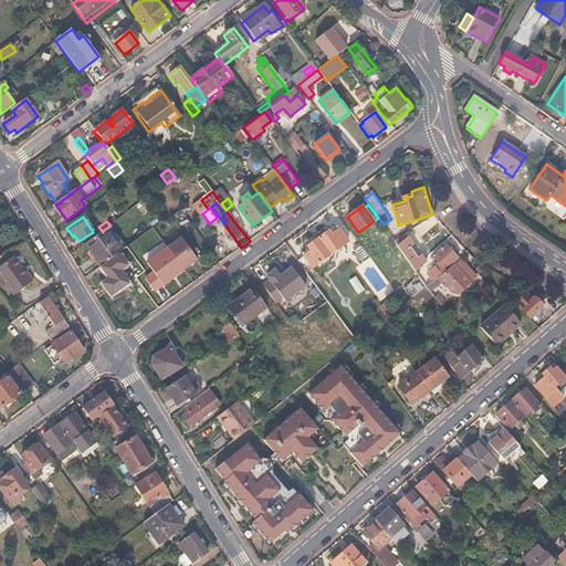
[(329,231),(320,239),(331,255),(348,242),(339,229),(332,234),(329,231)]
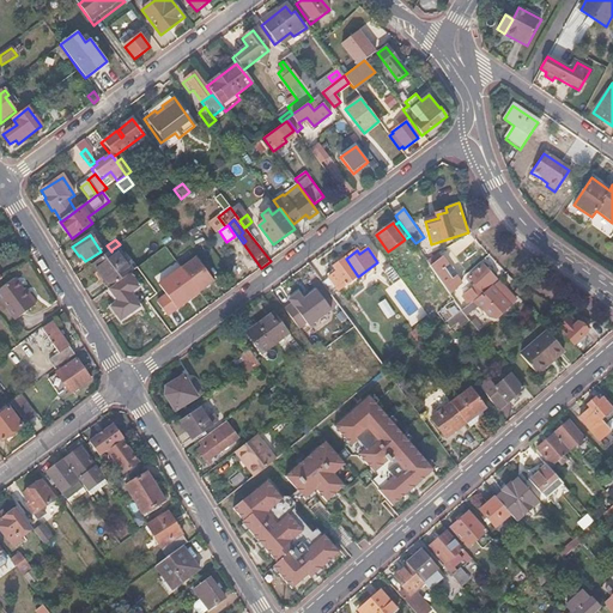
[(111,252),(91,266),(109,290),(129,274),(131,273),(113,249),(111,252)]
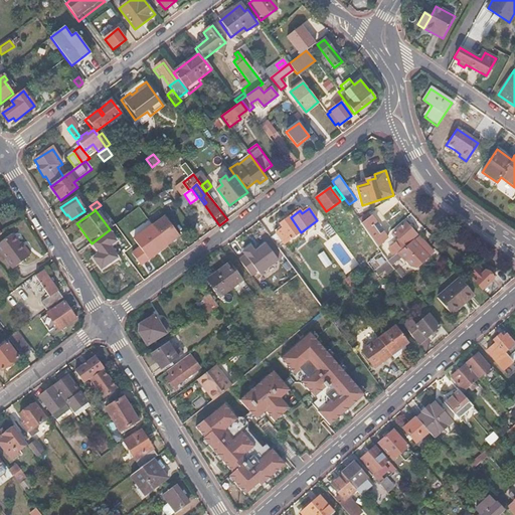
[(178,236),(162,215),(149,224),(165,245),(178,236)]
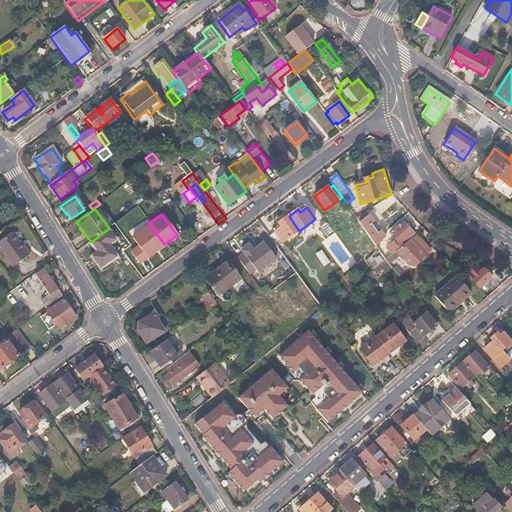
[(371,214),(361,223),(377,246),(387,237),(382,229),(383,228),(377,220),(376,221),(371,214)]
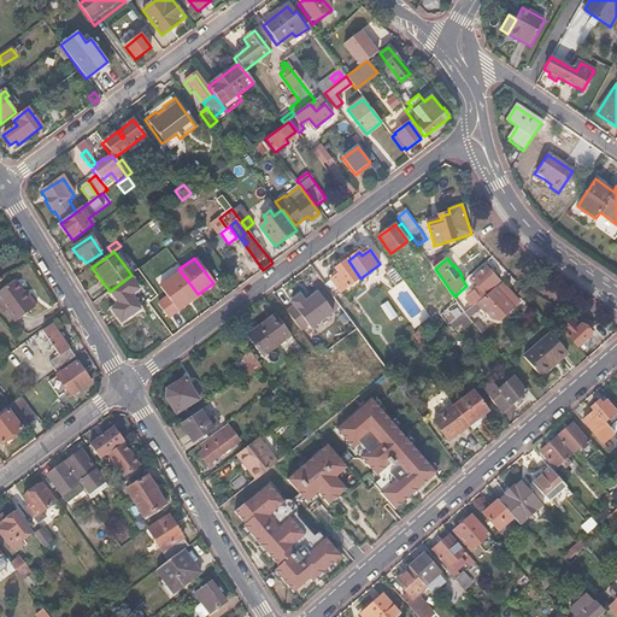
[(330,277),(331,280),(324,286),(334,299),(360,278),(348,260),(335,270),(338,271),(330,277)]
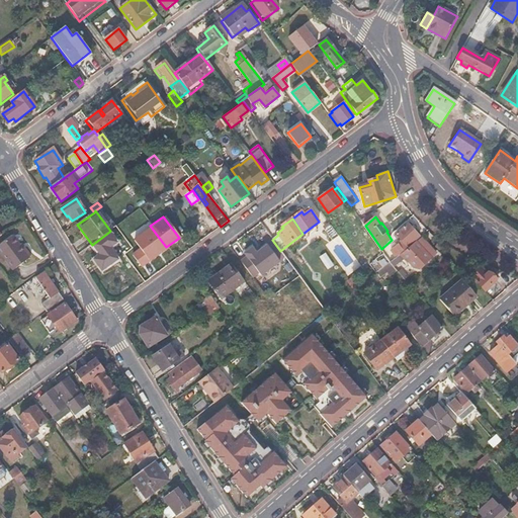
[(332,226),(326,230),(333,240),(339,236),(335,230),(332,226)]
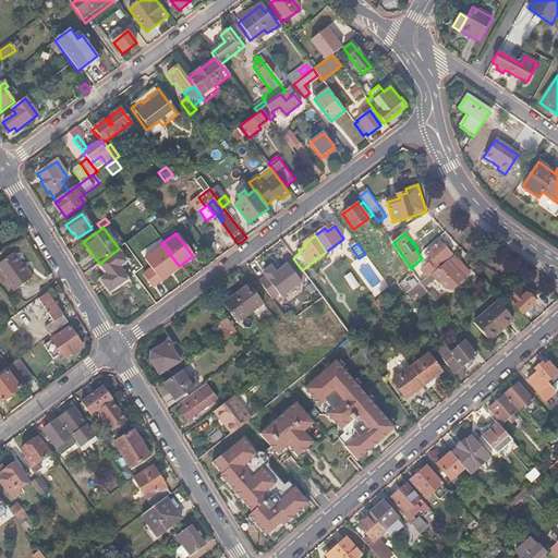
[(441,243),(427,254),(435,263),(432,265),(429,262),(424,266),(426,269),(417,276),(421,281),(438,267),(437,266),(451,254),(441,243)]
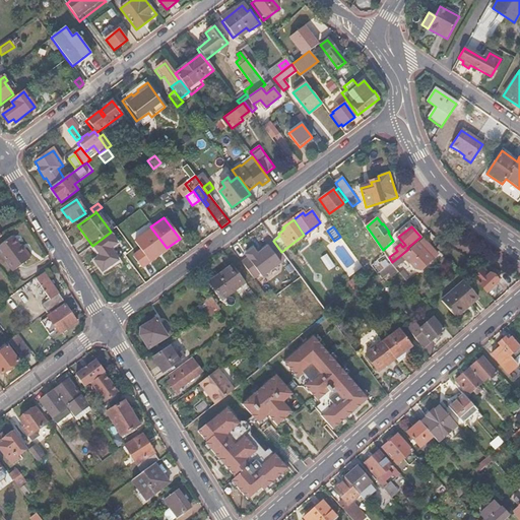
[(14,237),(0,247),(0,252),(14,271),(33,258),(26,250),(24,251),(14,237)]
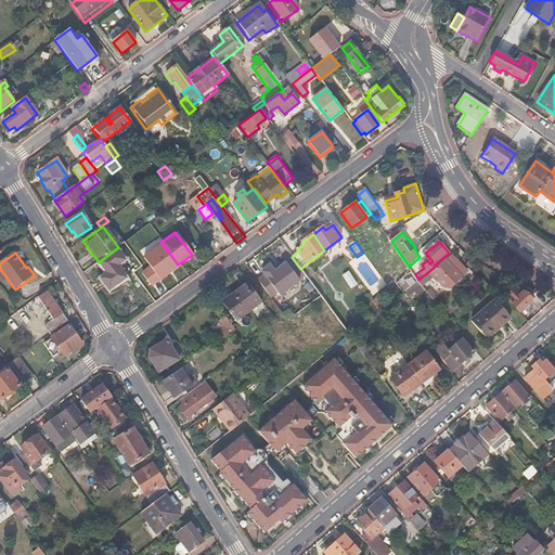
[(444,258),(436,266),(418,280),(431,296),(435,293),(426,282),(434,275),(438,281),(439,280),(444,286),(451,287),(462,279),(454,271),(457,268),(449,257),(446,259),(444,258)]
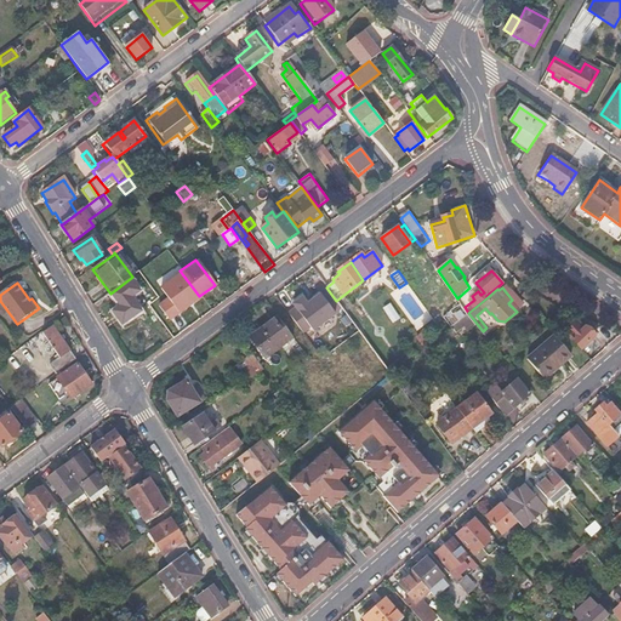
[(115,300),(120,306),(113,312),(121,324),(141,311),(126,291),(115,300)]
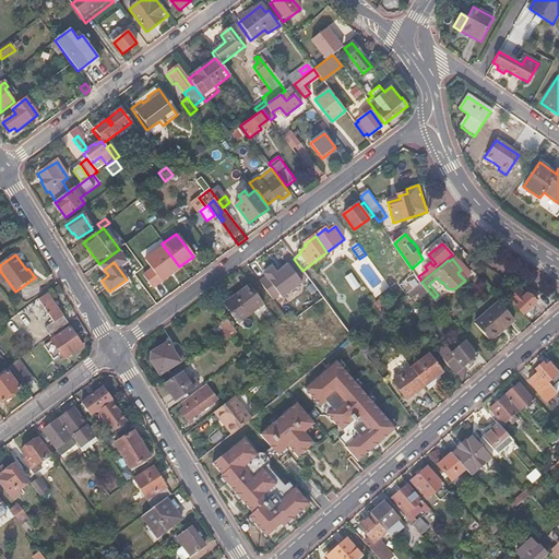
[(265,277),(259,281),(272,299),(278,295),(282,299),(304,284),(288,263),(276,270),(273,264),(262,271),(265,277)]
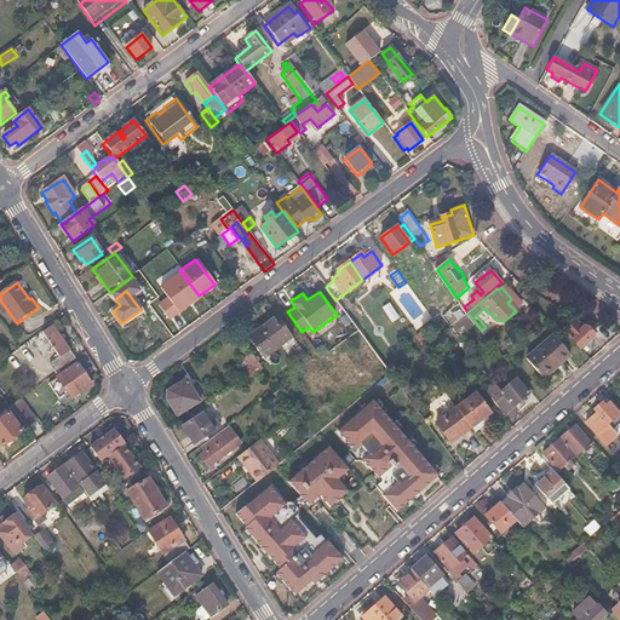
[(461,303),(451,310),(458,320),(468,313),(464,306),(461,303)]
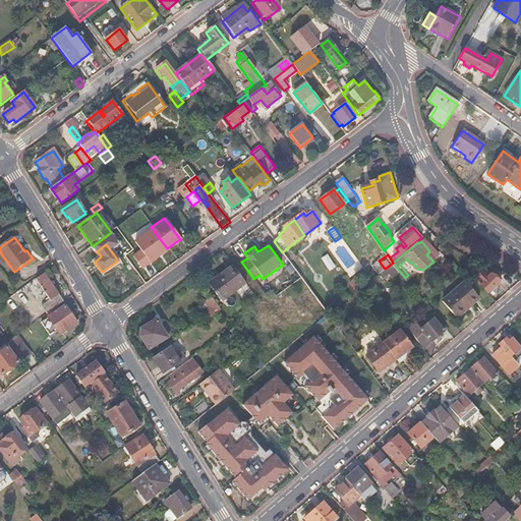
[(379,261),(373,266),(380,273),(385,269),(379,261)]
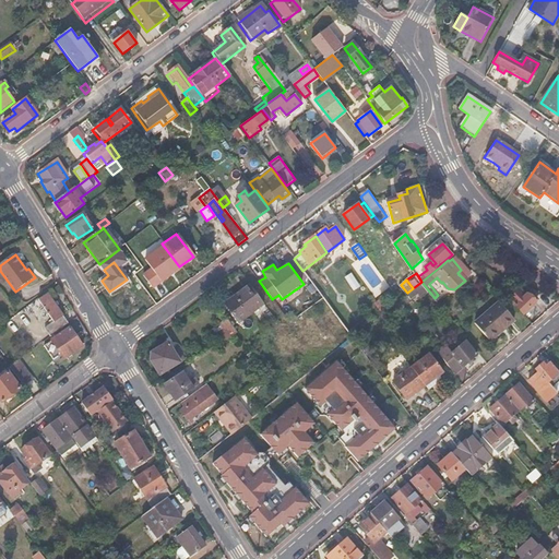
[(264,304),(250,284),(225,302),(239,321),(259,308),(264,304)]
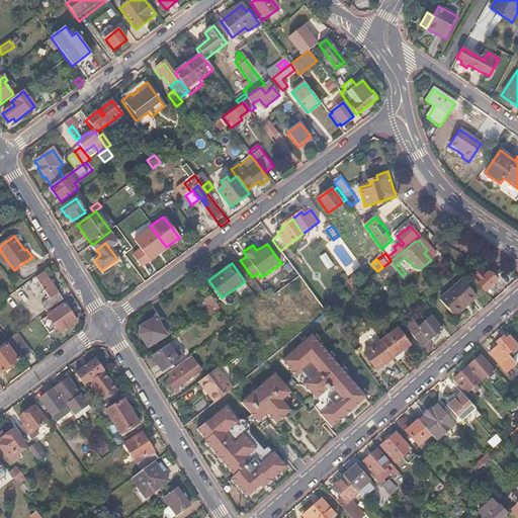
[(480,267),(469,275),(484,288),(494,278),(493,276),(495,274),(489,269),(487,271),(485,268),(483,270),(480,267)]
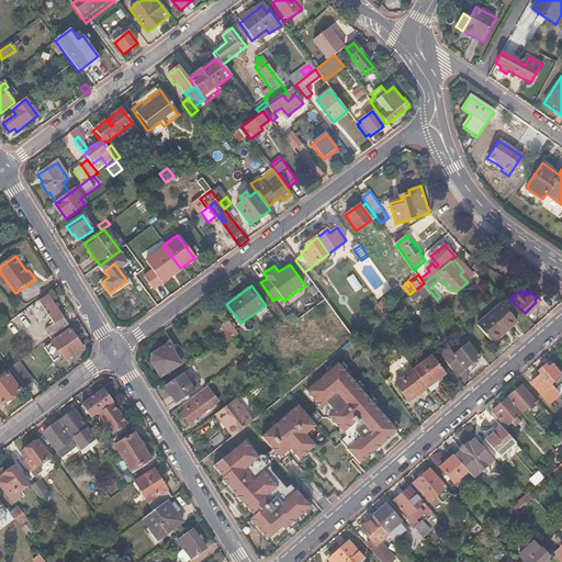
[(47,296),(37,303),(54,326),(45,332),(51,339),(69,327),(47,296)]
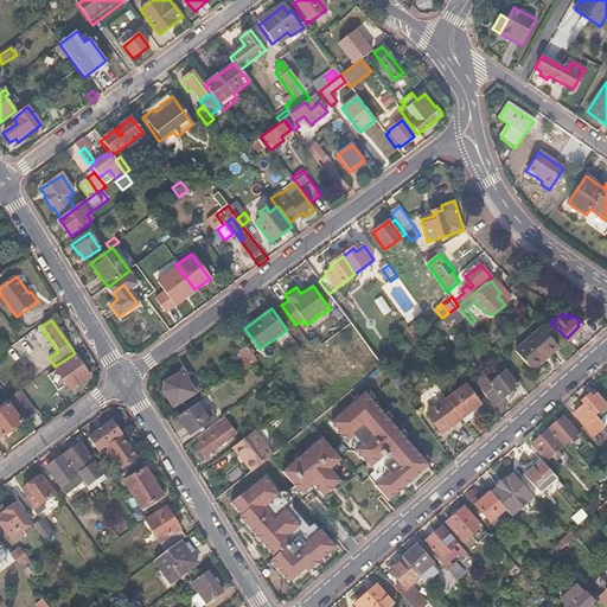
[(557,345),(540,328),(515,352),(531,371),(557,345)]
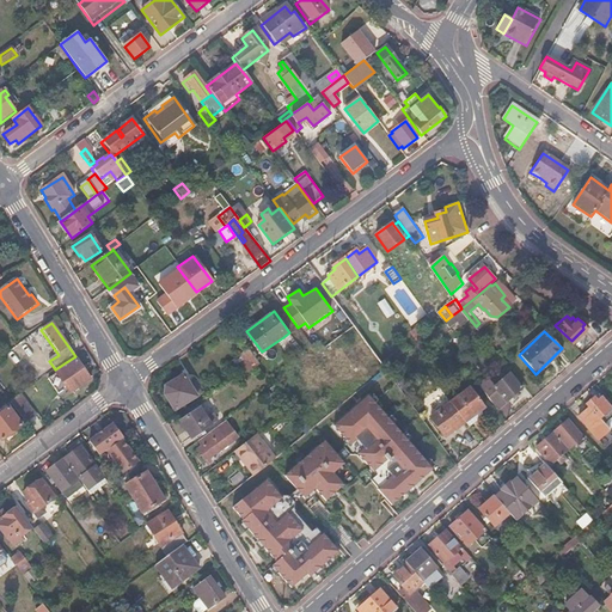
[(259,362),(250,350),(202,381),(208,390),(201,395),(199,391),(195,393),(183,374),(165,385),(164,393),(175,410),(193,399),(195,404),(259,362)]
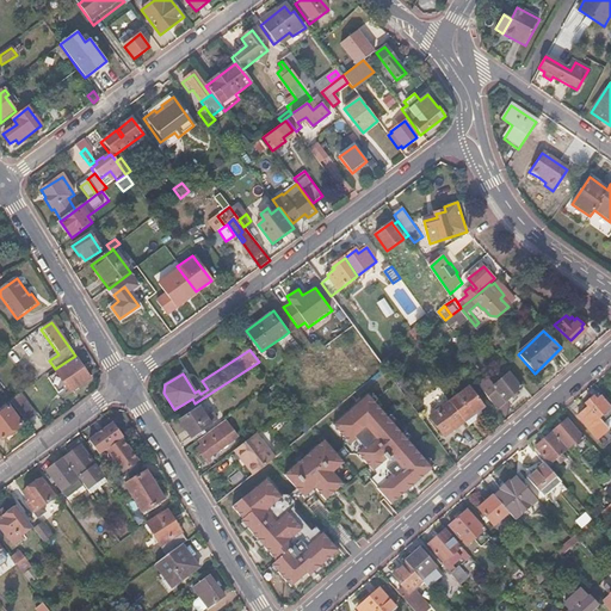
[(57,374),(59,375),(49,382),(60,396),(68,389),(72,393),(90,380),(76,360),(57,374)]
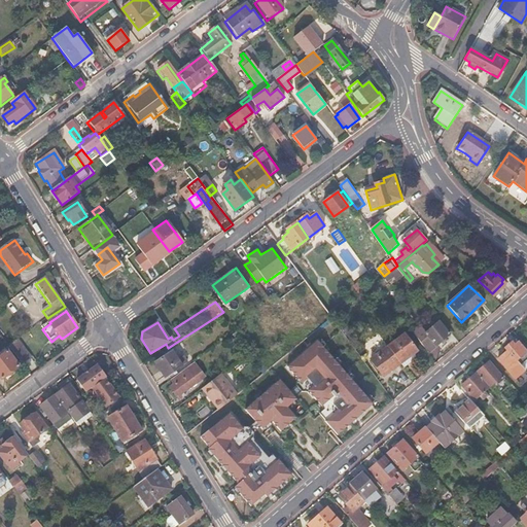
[(450,335),(440,321),(426,334),(436,346),(450,335)]
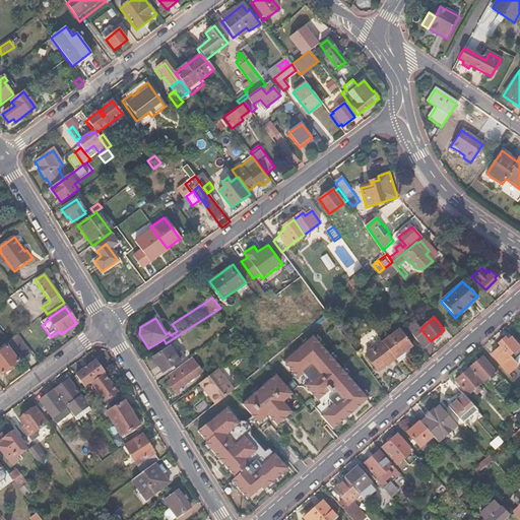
[(420,329),(416,324),(409,329),(413,335),(420,329)]
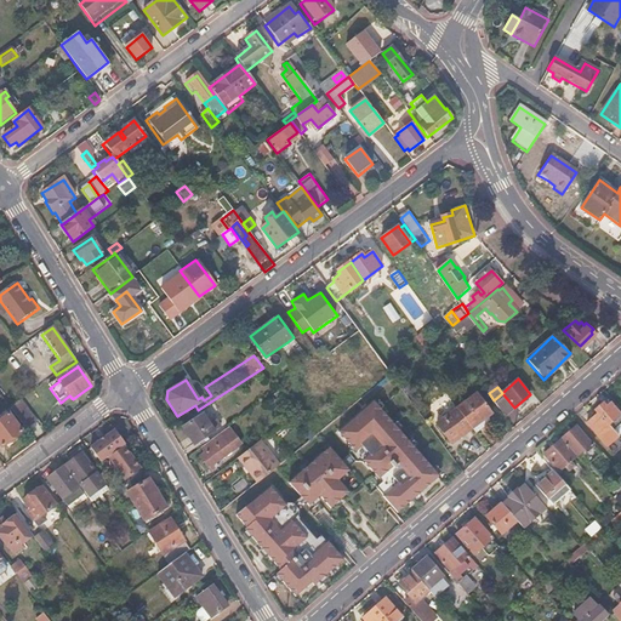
[(477,393),(457,408),(473,428),(478,436),(494,423),(489,416),(493,414),(477,393)]
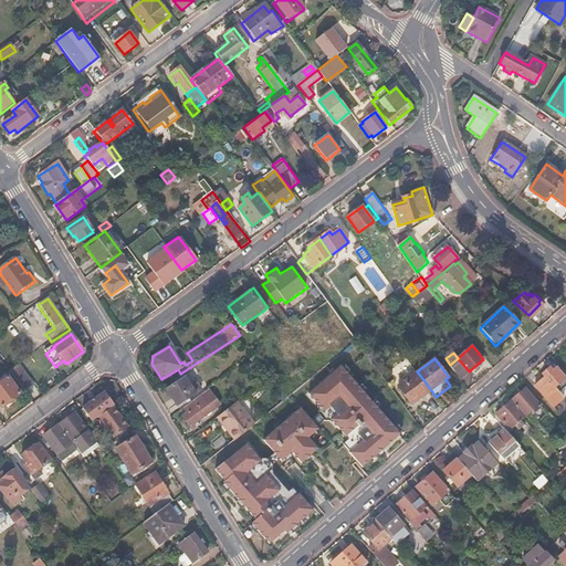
[(364,467),(401,436),(343,364),(308,394),(325,411),(338,398),(348,408),(334,420),(347,437),(360,425),(371,435),(350,453),(364,467)]
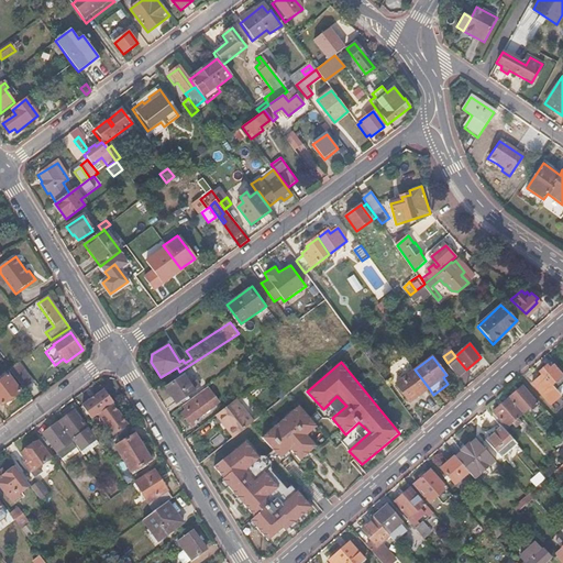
[(24,370),(20,363),(9,371),(14,376),(24,370)]
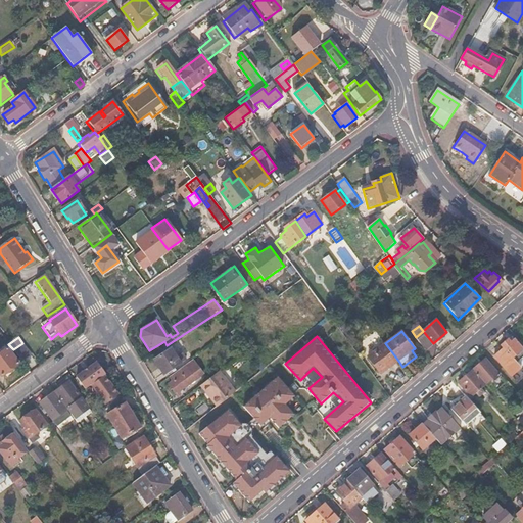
[(498,354),(493,360),(511,378),(520,369),(516,365),(522,358),(522,353),(513,342),(509,346),(506,343),(500,348),(501,349),(496,353),(498,354)]
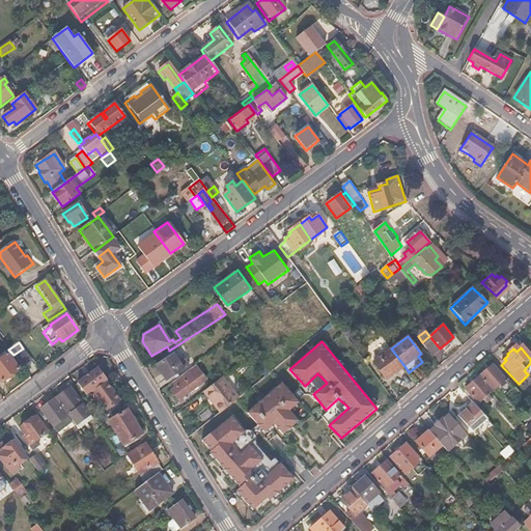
[(23,348),(14,355),(22,366),(31,360),(23,348)]
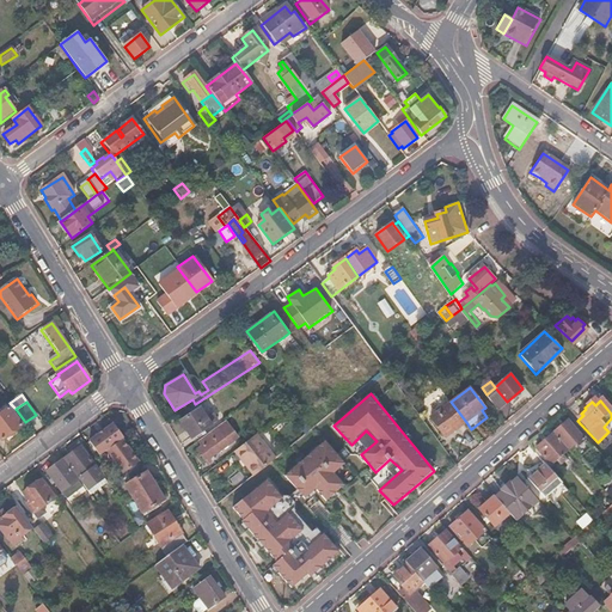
[(451,402),(430,417),(446,438),(466,422),(451,402)]
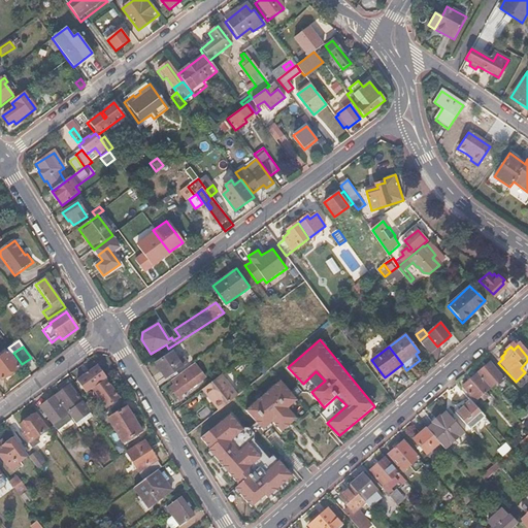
[(0,375),(3,380),(20,366),(7,352),(1,357),(0,354),(0,375)]
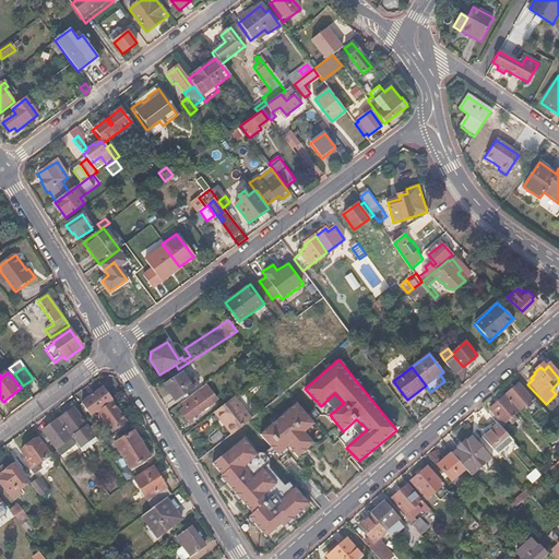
[(182,372),(164,385),(175,401),(198,384),(193,378),(188,381),(182,372)]
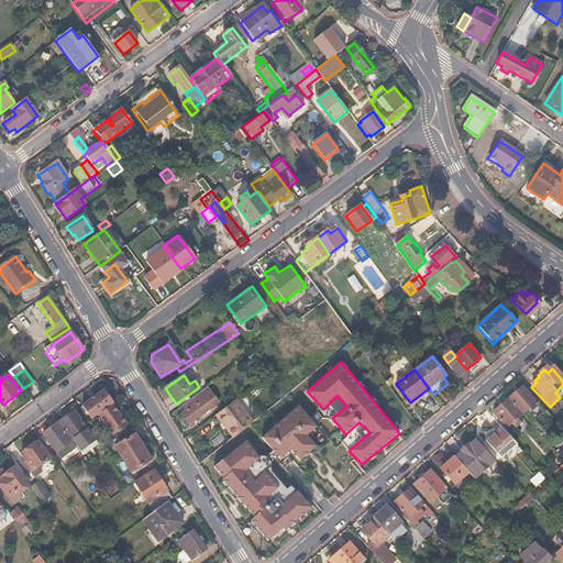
[(219,403),(208,386),(183,405),(187,410),(181,415),(190,428),(195,424),(192,422),(219,403)]
